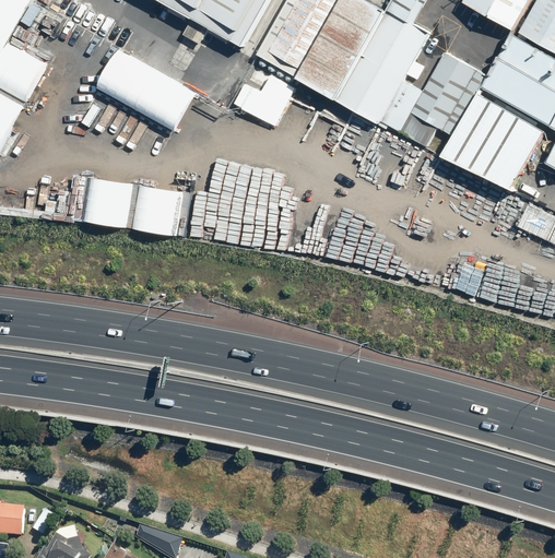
[(0,51),(28,0),(0,0),(0,51)]
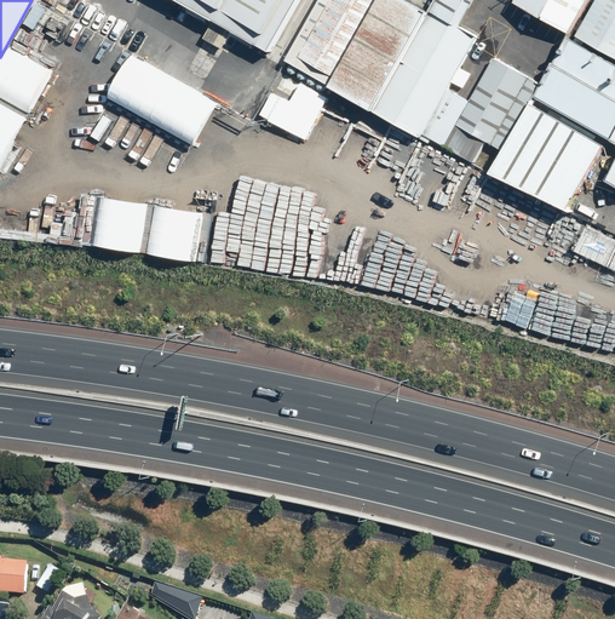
[(178,0),(212,19),(223,0),(178,0)]
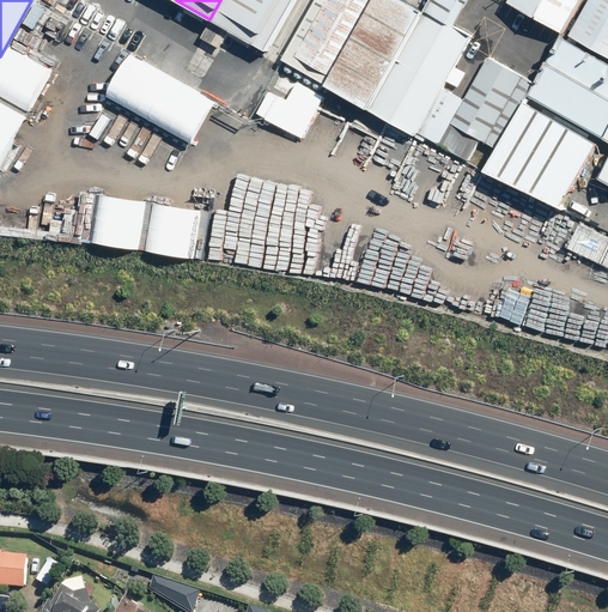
[(220,0),(210,19),(263,49),(291,0),(220,0)]
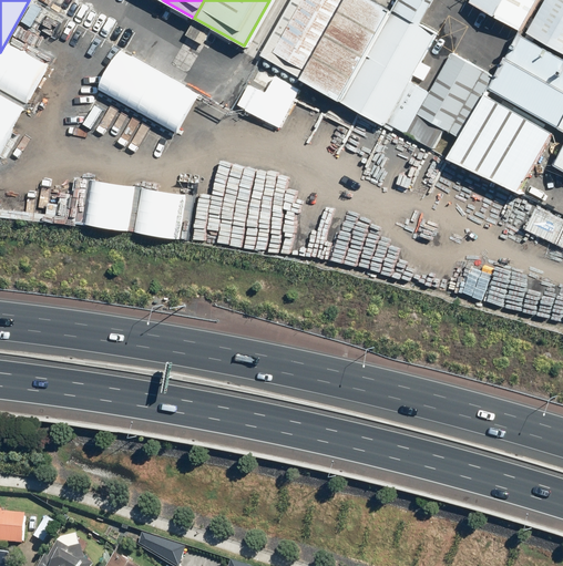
[(288,0),(258,55),(303,80),(347,0),(288,0)]
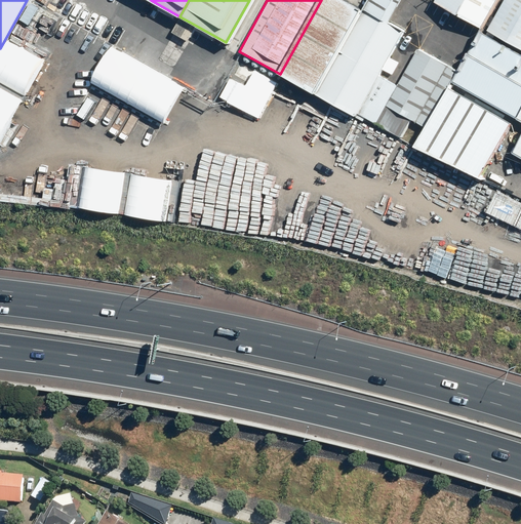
[(321,0),(280,74),(315,93),(362,10),(345,0),(321,0)]
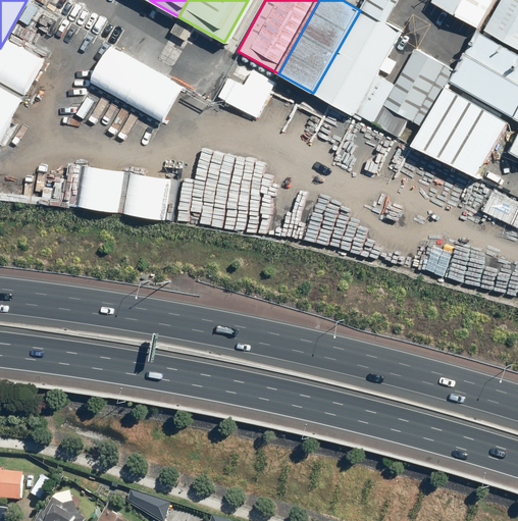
[(352,115),(354,113),(375,74),(400,32),(384,22),(397,0),(365,0),(360,10),(313,93),(352,115)]
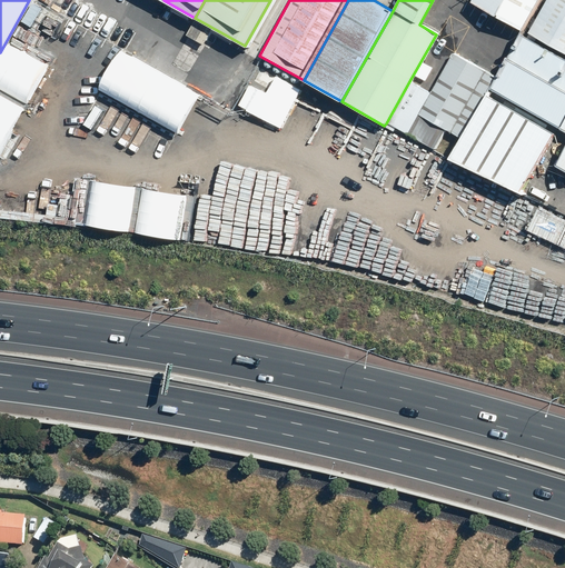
[(466,0),(519,30),(535,0),(466,0)]
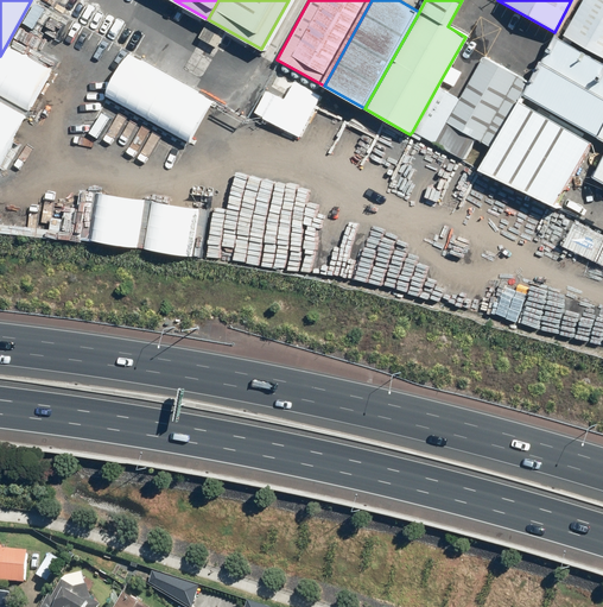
[(577,0),(559,33),(602,57),(602,0),(577,0)]
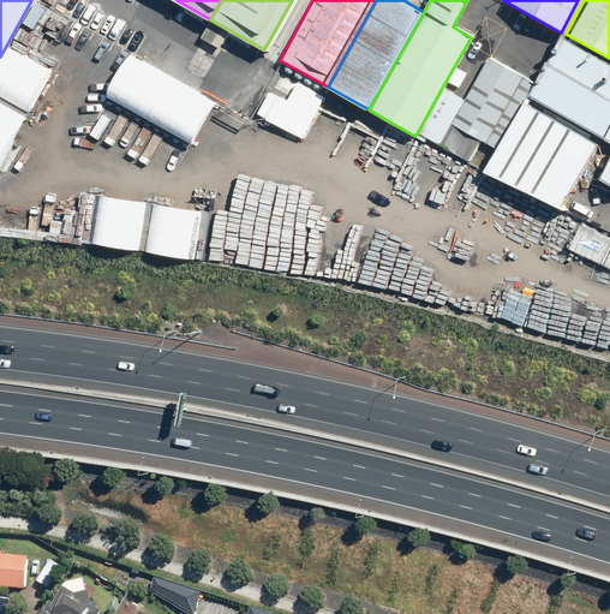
[(609,66),(560,37),(534,83),(526,96),(599,137),(609,143),(609,148),(594,176),(609,184),(609,66)]
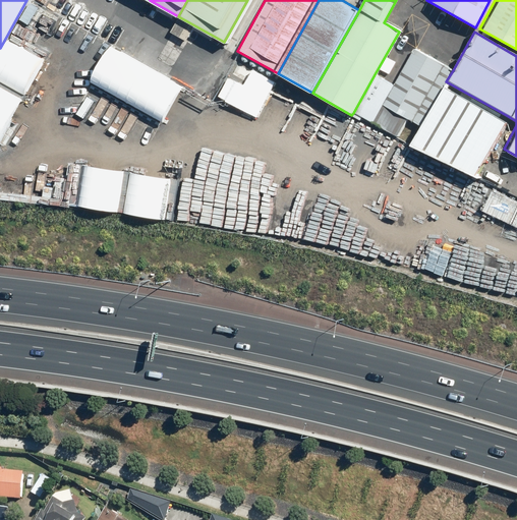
[(420,126),(446,81),(453,70),(413,47),(392,84),(381,104),(406,118),(420,126)]
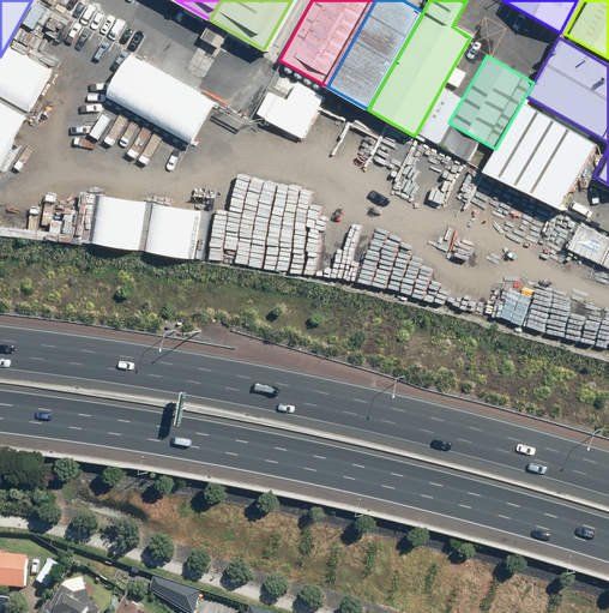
[(478,139),(448,122),(462,100),(441,88),(416,133),(468,161),(478,139)]
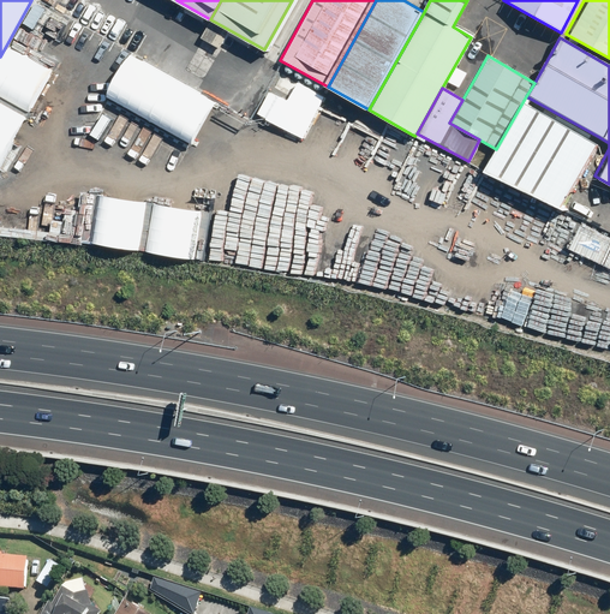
[(599,137),(526,96),(496,149),(484,172),(558,206),(599,137)]
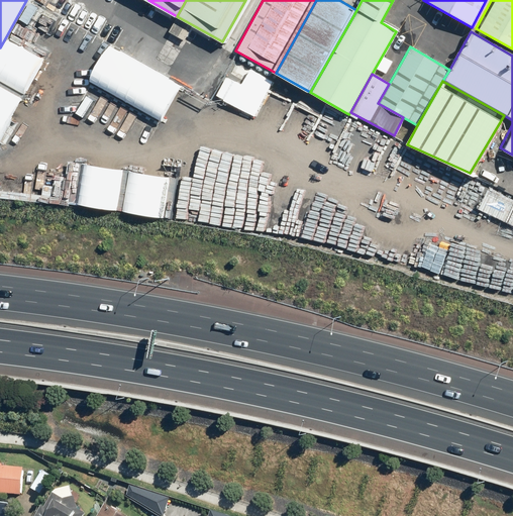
[(21,469),(0,466),(0,494),(19,496),(21,469)]
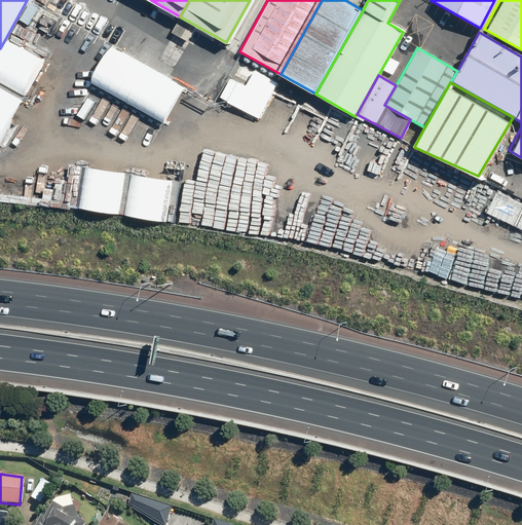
[(39,478),(27,494),(37,502),(49,485),(39,478)]
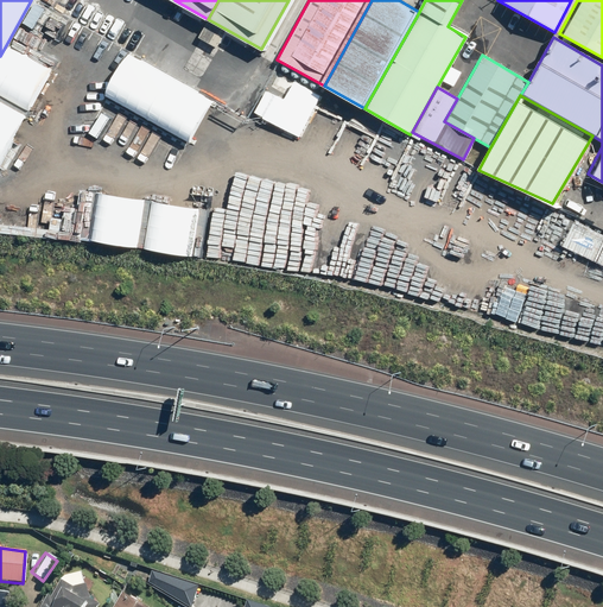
[(141,582),(178,606),(191,606),(198,589),(146,570),(141,582)]
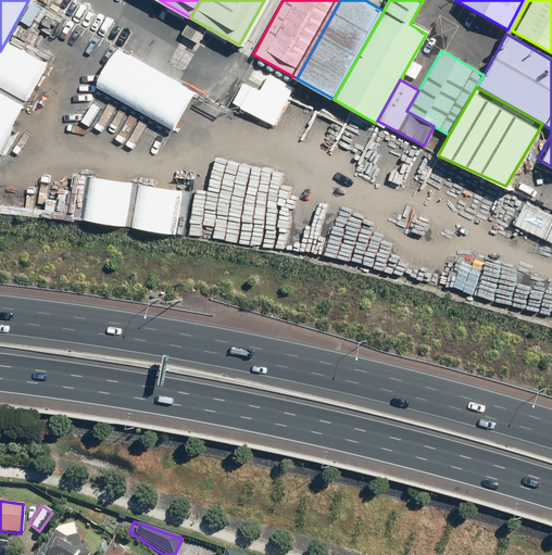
[(84,554),(86,553),(77,547),(79,544),(75,532),(63,534),(52,529),(44,545),(39,543),(32,554),(84,554)]
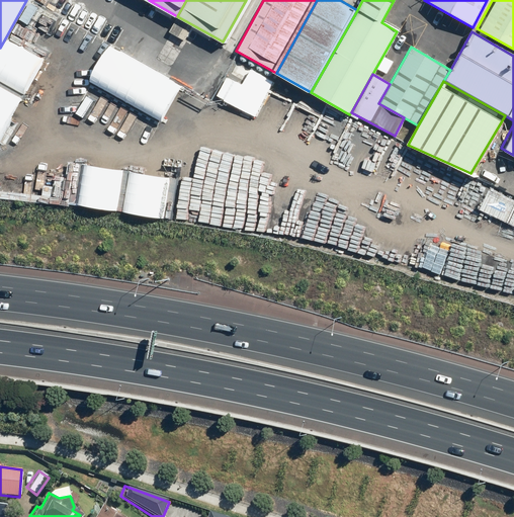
[(123,516),(103,504),(95,516),(123,516)]
